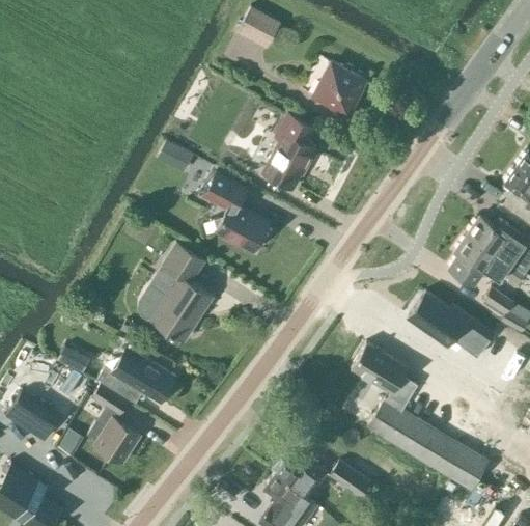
[(279,26),(249,9),(235,34),(265,51),(279,26)]
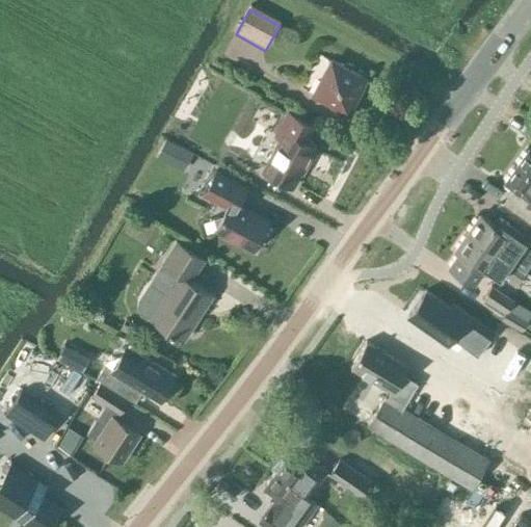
[(366,83),(332,64),(314,99),(333,109),(332,111),(348,120),(357,104),(355,103),(366,83)]
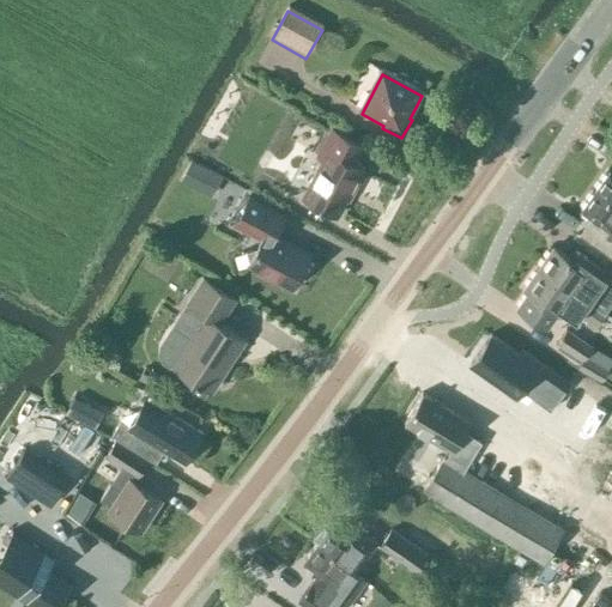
[(362,150),(332,134),(317,162),(323,164),(303,201),(338,220),(352,193),(355,194),(365,174),(352,168),(362,150)]
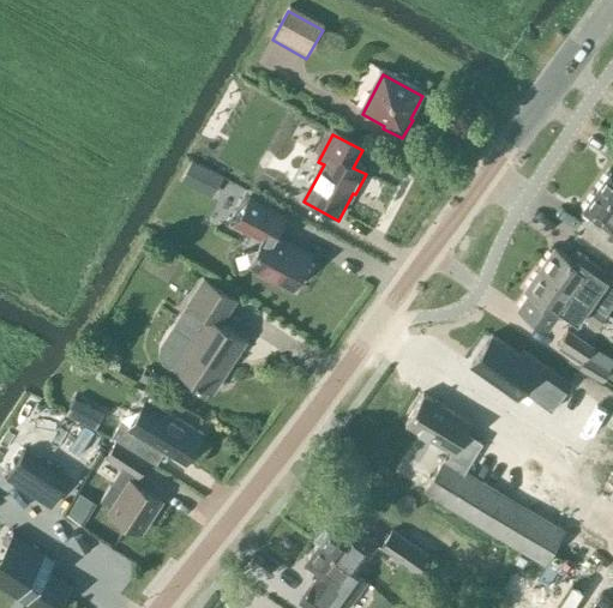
[(190,164),(180,184),(209,199),(220,180),(190,164)]
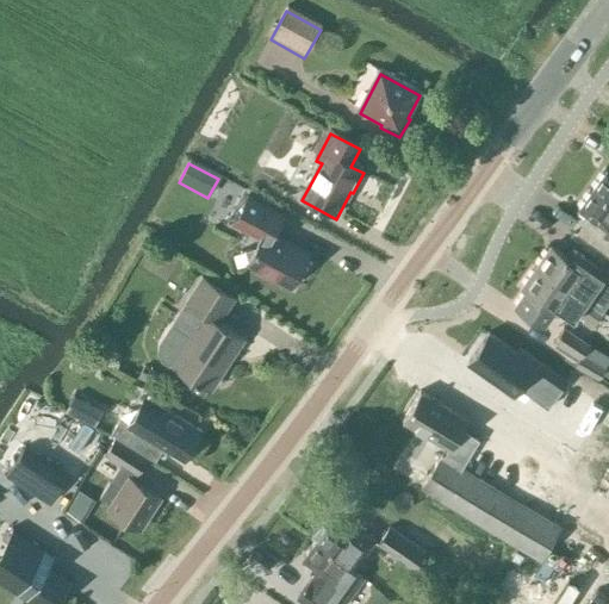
[(608,175),(607,174),(594,192),(578,215),(589,222),(578,237),(608,259),(608,175)]
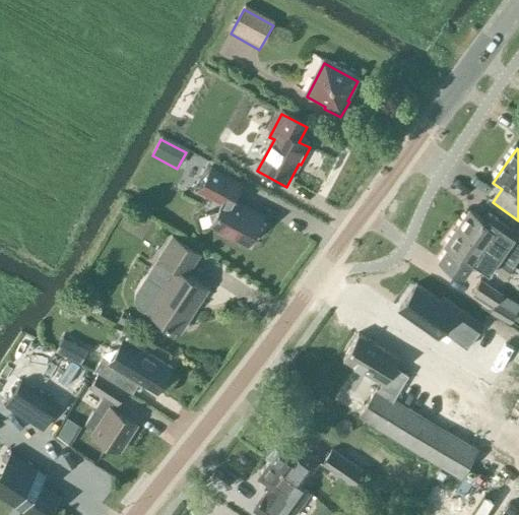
[(199,194),(221,205),(209,228),(212,229),(245,247),(260,217),(233,203),(242,187),(211,171),(199,194)]
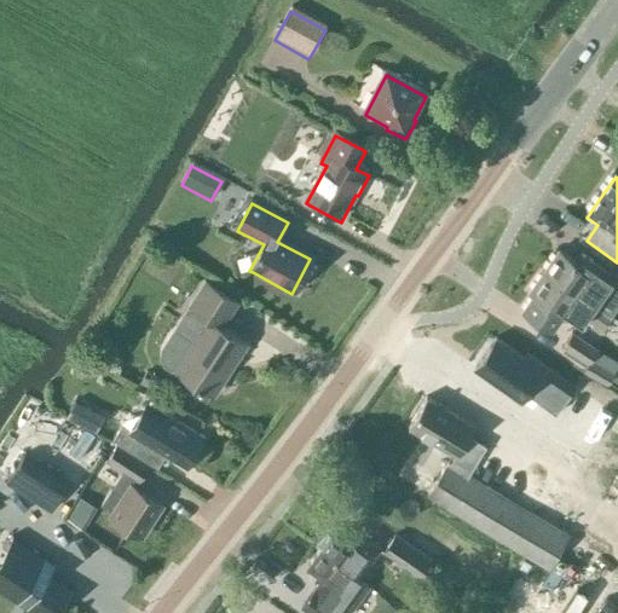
[(559,254),(544,276),(605,317),(617,298),(617,272),(616,271),(611,278),(581,258),(576,265),(559,254)]
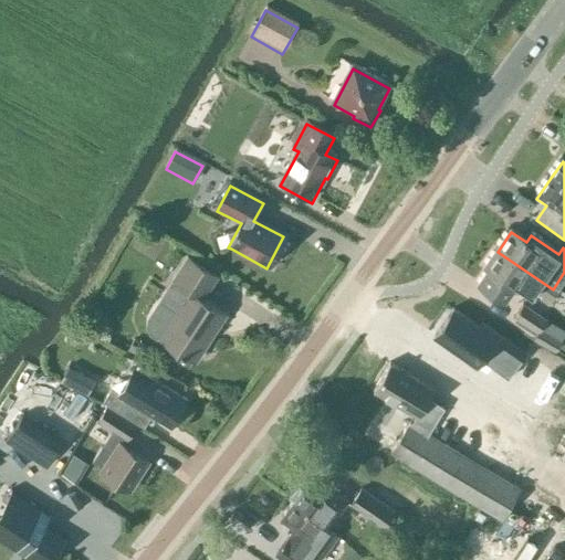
[(553,289),(498,252),(484,270),(489,273),(479,287),(505,306),(515,291),(530,300),(534,294),(552,306),(561,294),(553,289)]
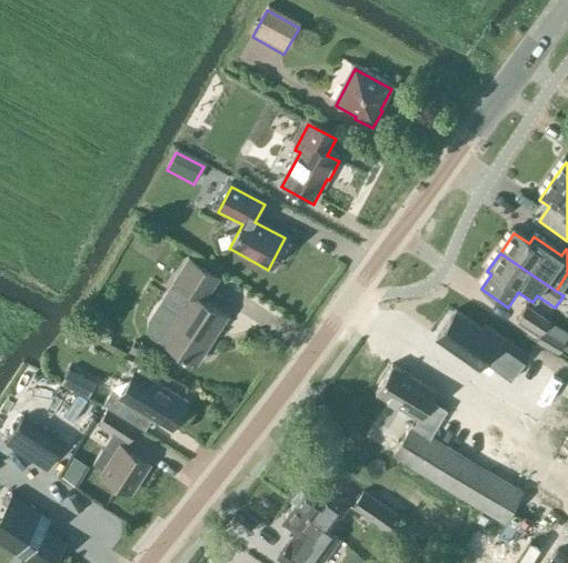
[(219,282),(189,262),(173,284),(148,324),(147,333),(150,340),(196,369),(227,320),(205,304),(219,282)]
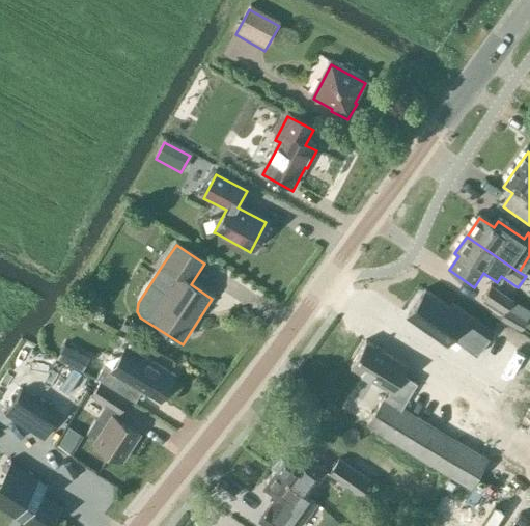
[(511,304),(490,289),(482,301),(504,316),(511,304)]
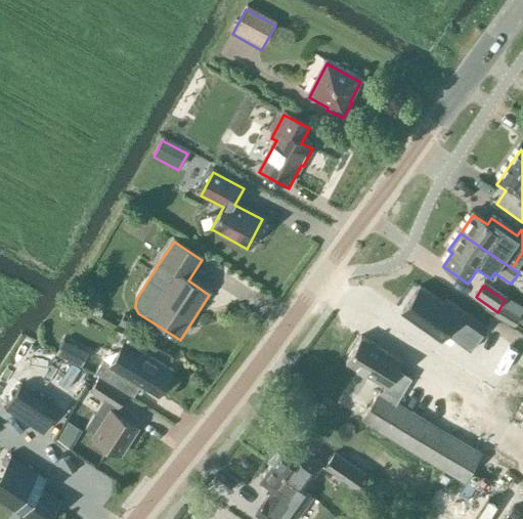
[(441,343),(446,337),(470,354),(485,333),(445,303),(442,307),(419,290),(401,314),(441,343)]
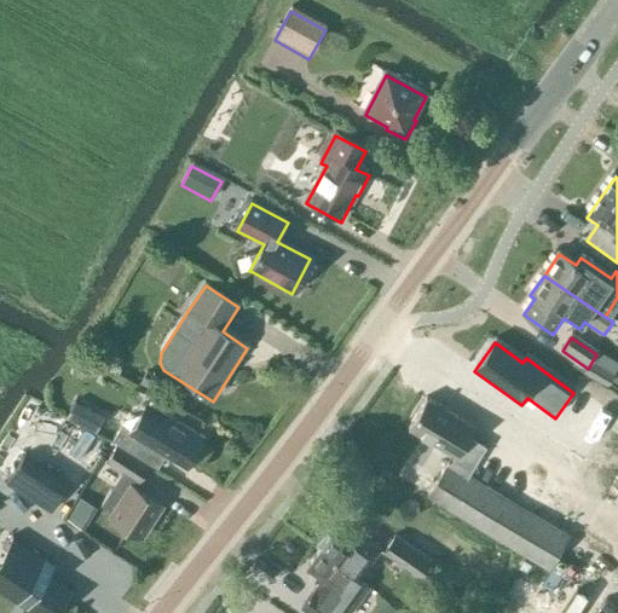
[(159,385),(145,377),(138,389),(151,398),(159,385)]
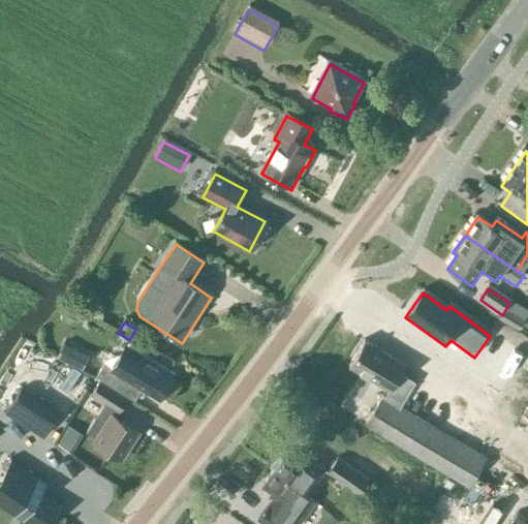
[(406,368),(365,342),(349,368),(379,386),(381,382),(390,388),(366,426),(469,489),(487,460),(401,408),(415,384),(401,376),(406,368)]
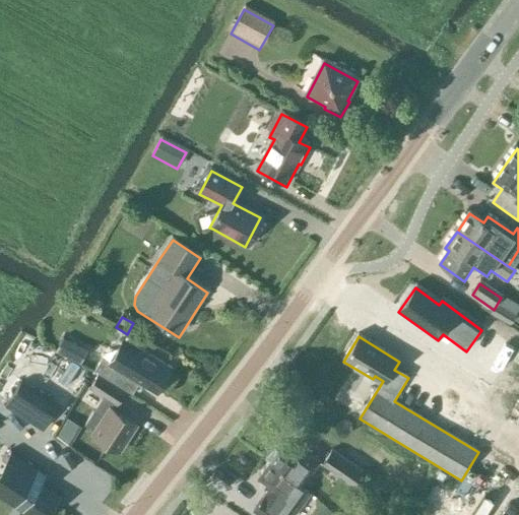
[(78,352),(62,344),(56,355),(72,364),(78,352)]
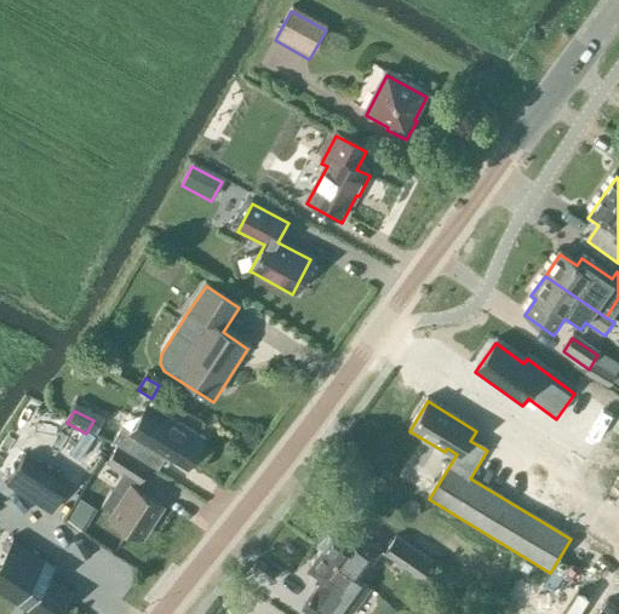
[(166,459),(188,472),(206,441),(159,412),(141,441),(122,430),(113,445),(121,451),(149,466),(158,472),(166,459)]
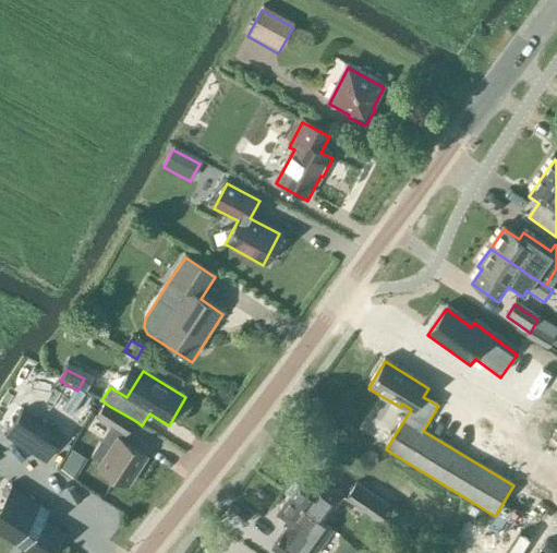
[(132,422),(134,420),(109,406),(99,423),(111,430),(93,458),(103,465),(100,469),(128,488),(147,458),(119,441),(121,436),(125,440),(135,423),(132,422)]
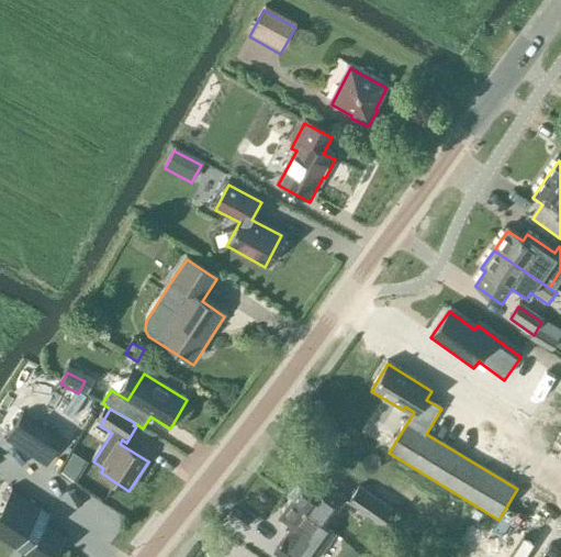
[(63,443),(22,416),(7,441),(47,467),(63,443)]
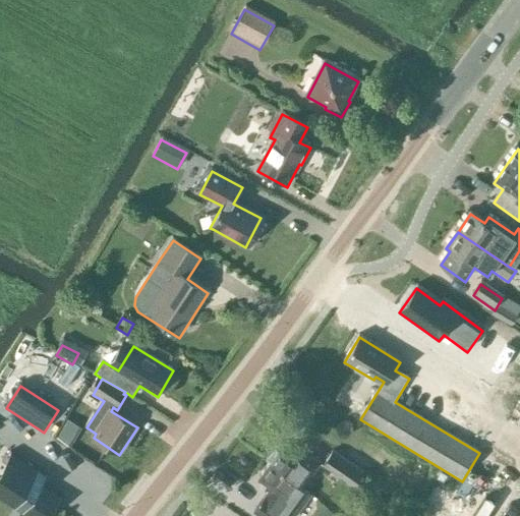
[(301,447),(321,454),(325,443),(306,436),(301,447)]
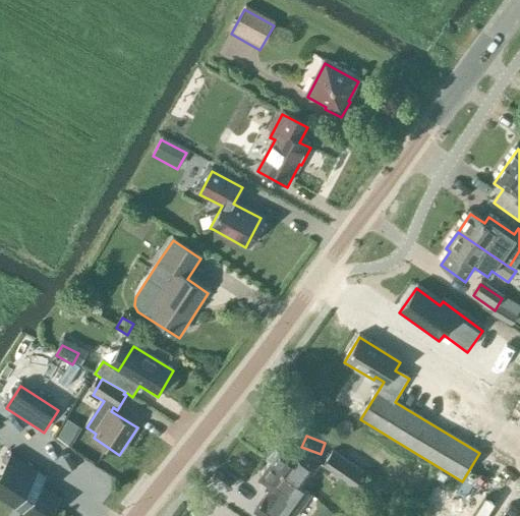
[(283,449),(271,465),(297,484),(294,488),(301,492),(321,465),(313,460),(298,450),(293,457),(283,449)]
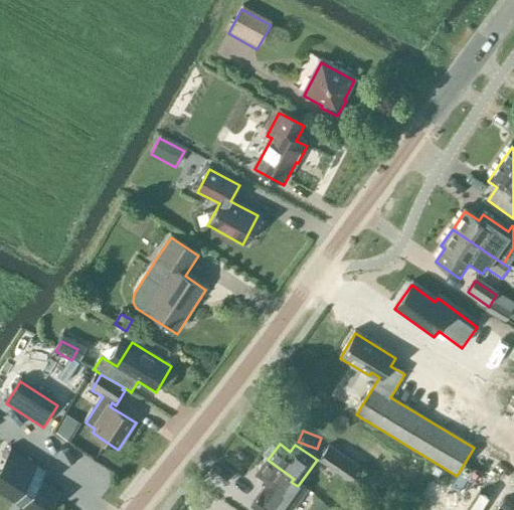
[(358,469),(327,449),(315,467),(345,487),(358,469)]
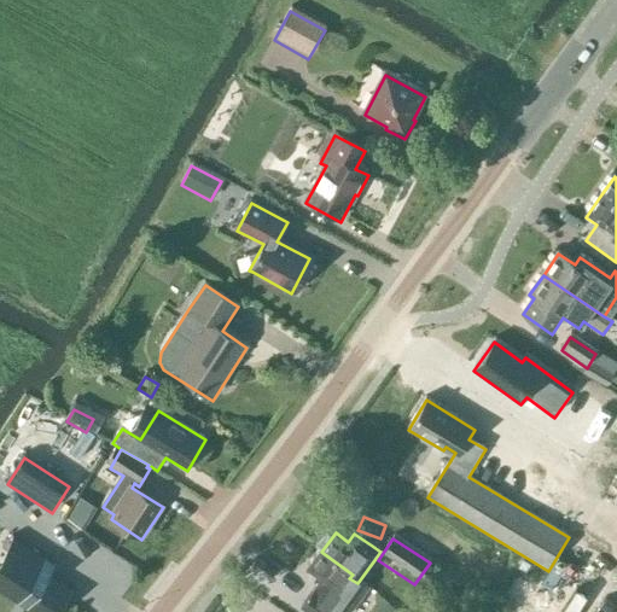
[(0,594),(28,611),(60,611),(74,592),(50,576),(56,566),(13,540),(12,541),(21,547),(0,578),(0,594)]
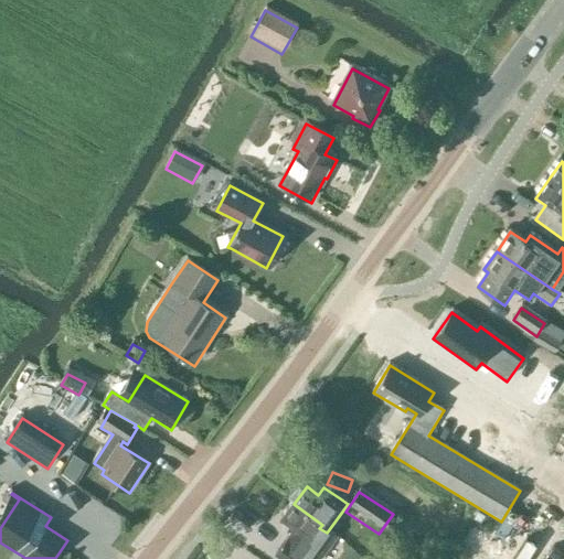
[(323,558),(337,540),(327,533),(319,528),(322,525),(294,504),(280,522),(295,531),(275,558),(323,558)]
